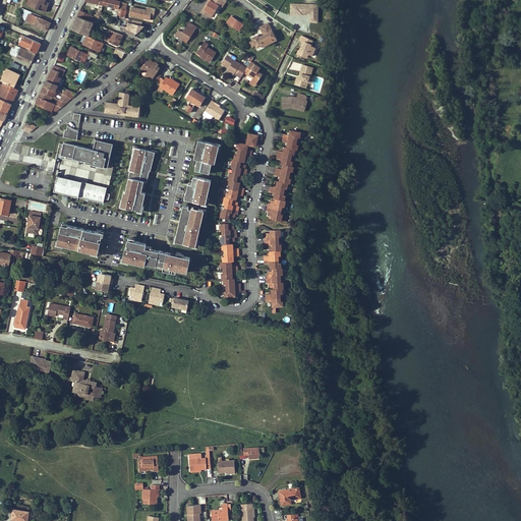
[(33,0),(31,6),(45,12),(49,0),(33,0)]
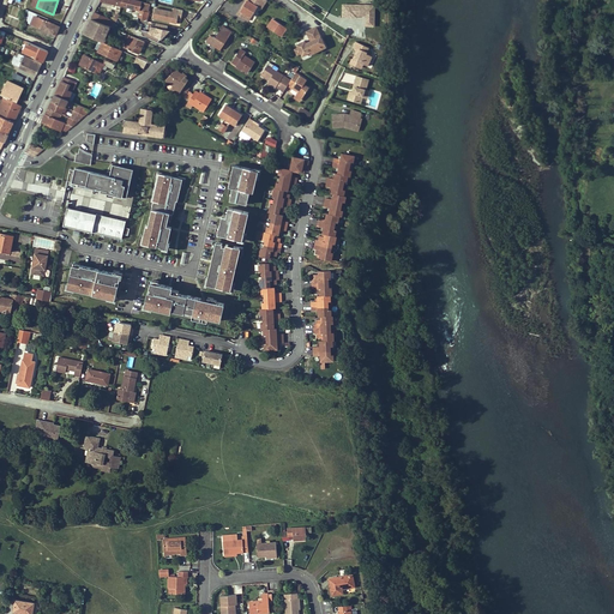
[(100,0),(101,0),(121,6),(140,10),(140,7),(149,8),(150,4),(136,0),(100,0)]
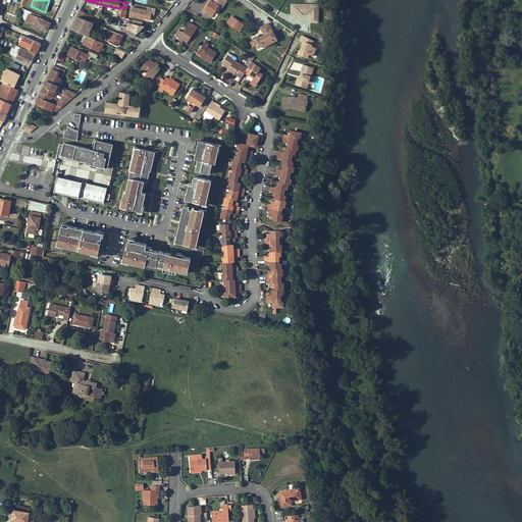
[(211,0),(207,6),(206,9),(204,8),(202,12),(211,17),(219,5),(211,0)]
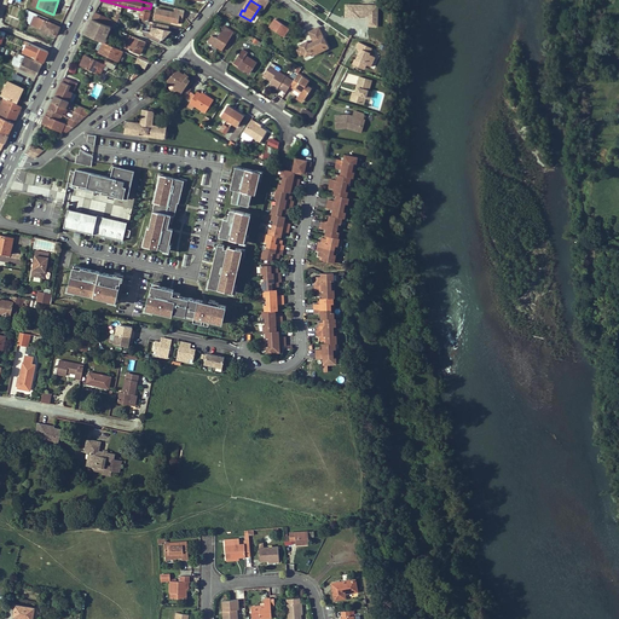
[(345,18),(379,18),(379,1),(366,1),(366,4),(345,3),(345,18)]
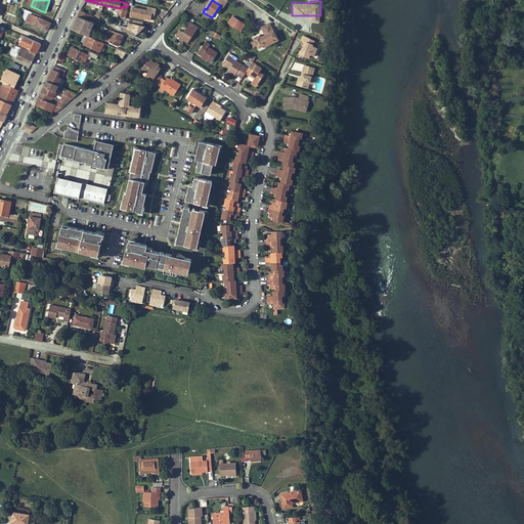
[(81,10),(79,16),(89,20),(91,15),(83,12),(84,11),(81,10)]
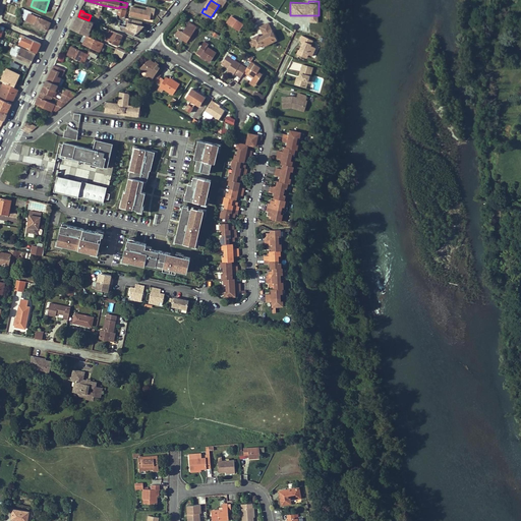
[(47,30),(51,22),(29,13),(25,20),(47,30)]
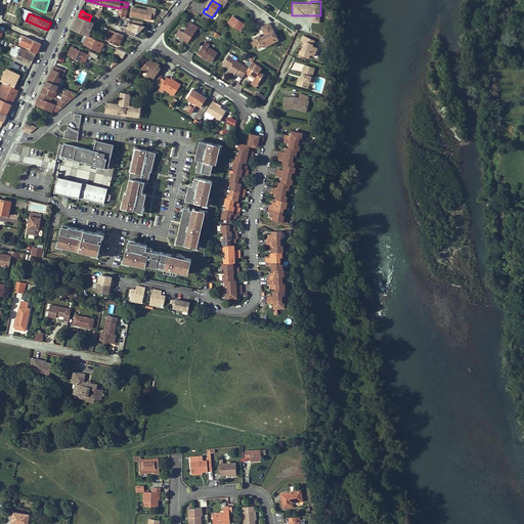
[(234,22),(232,25),(242,31),(246,23),(234,15),(231,19),(234,22)]
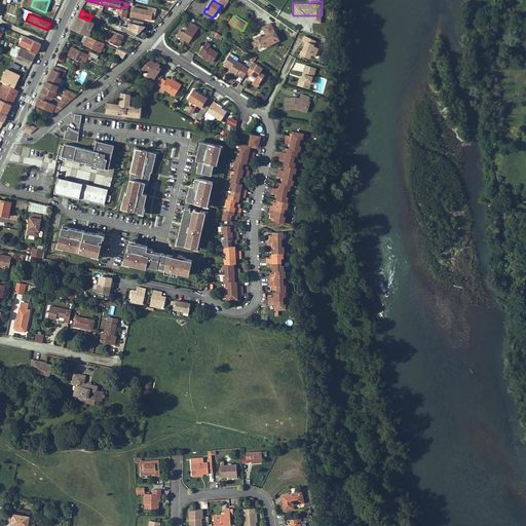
[(89,21),(79,16),(73,29),(85,35),(88,36),(90,37),(94,30),(89,28),(91,22),(89,21)]
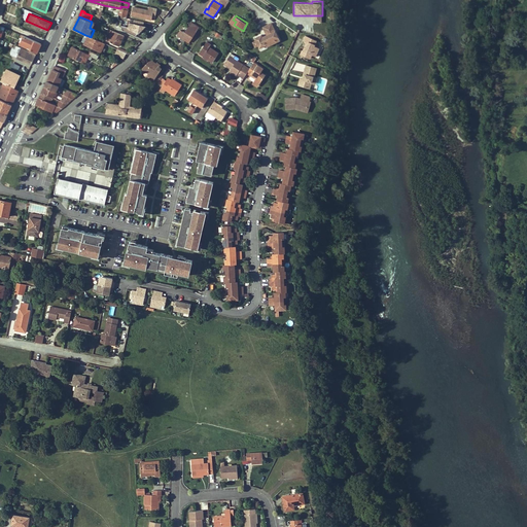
[(128,22),(127,26),(121,25),(121,32),(142,33),(143,23),(128,22)]
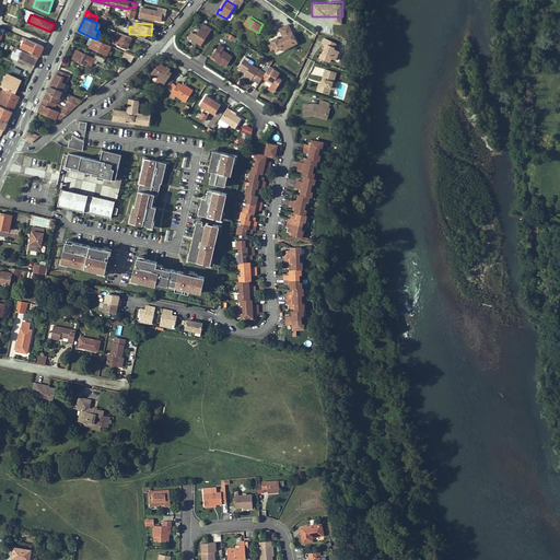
[(212,30),(203,24),(199,32),(197,35),(193,32),(189,38),(201,46),(212,30)]
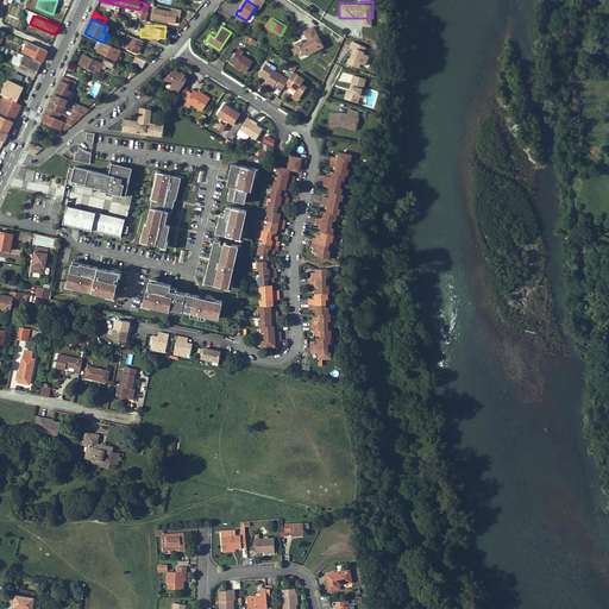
[(314,29),(305,33),(309,39),(311,41),(306,44),(305,43),(303,39),(295,44),(296,46),(299,52),(301,55),(308,52),(308,54),(324,46),(314,29)]
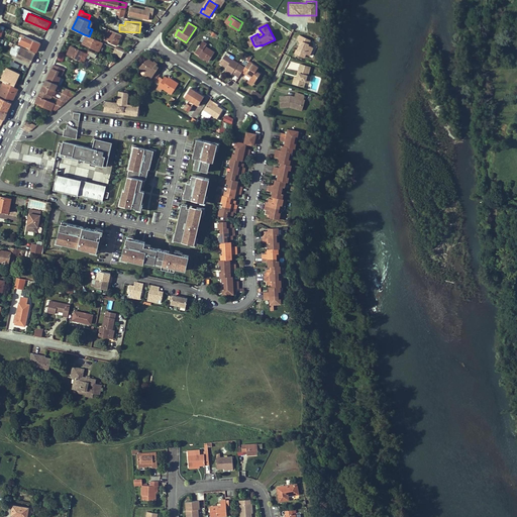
[(105,39),(118,44),(122,35),(118,33),(109,29),(105,39)]
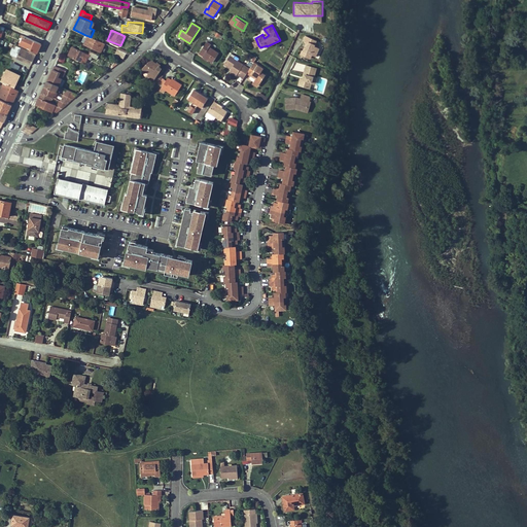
[(37,53),(41,44),(21,35),(20,37),(23,38),(20,44),(37,53)]
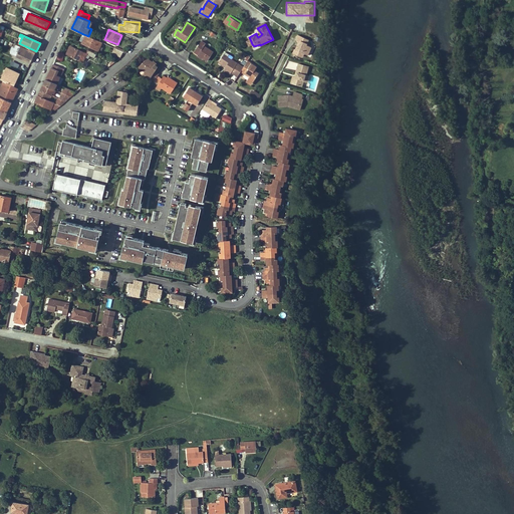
[(86,35),(84,39),(82,43),(98,50),(102,42),(88,36),(86,35)]
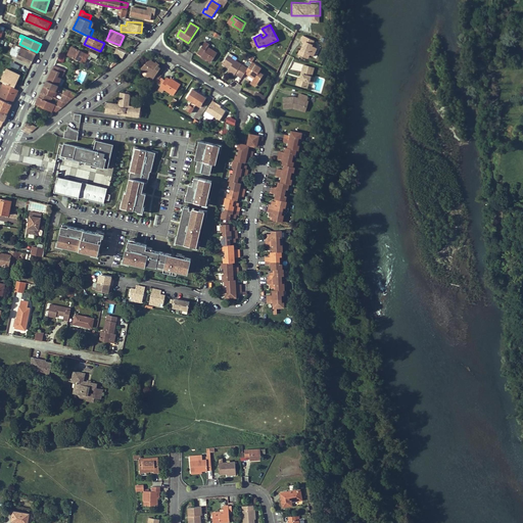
[(312,39),(302,36),(301,41),(304,44),(305,44),(305,45),(306,46),(305,48),(303,47),(302,51),(301,50),(300,55),(310,58),(312,54),(315,55),(318,47),(313,45),(314,42),(311,41),(312,39)]
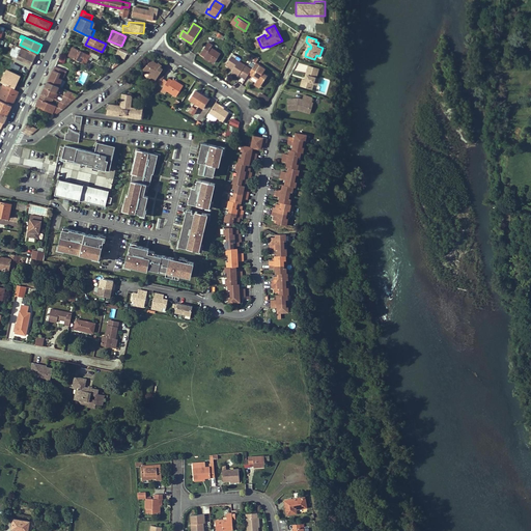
[(208,43),(201,54),(205,57),(211,59),(215,62),(221,54),(211,48),(213,45),(208,43)]
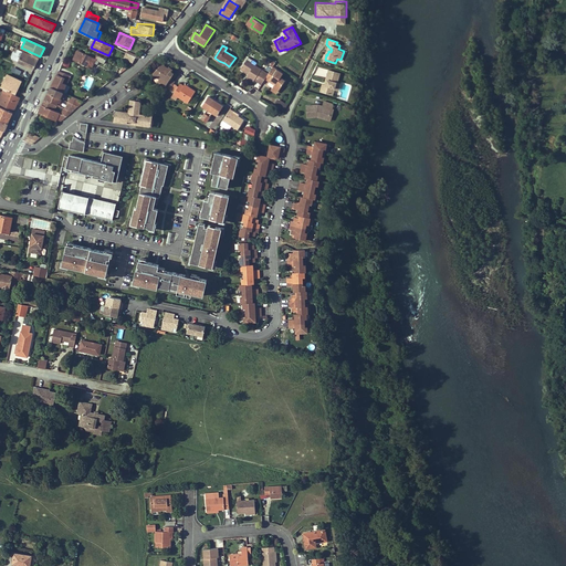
[(77,51),(74,59),(92,67),(96,60),(95,59),(77,51)]
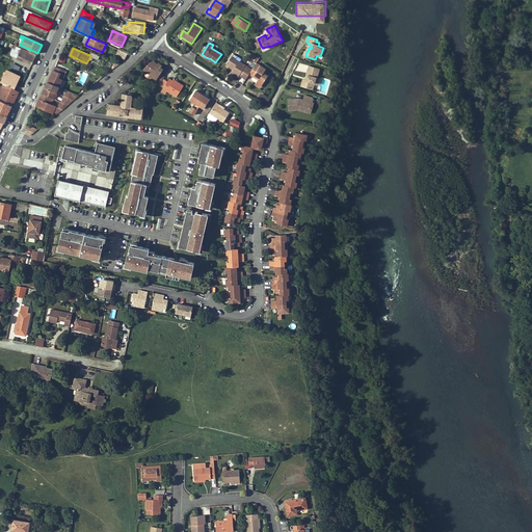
[(32,65),(36,55),(21,49),(17,58),(32,65)]
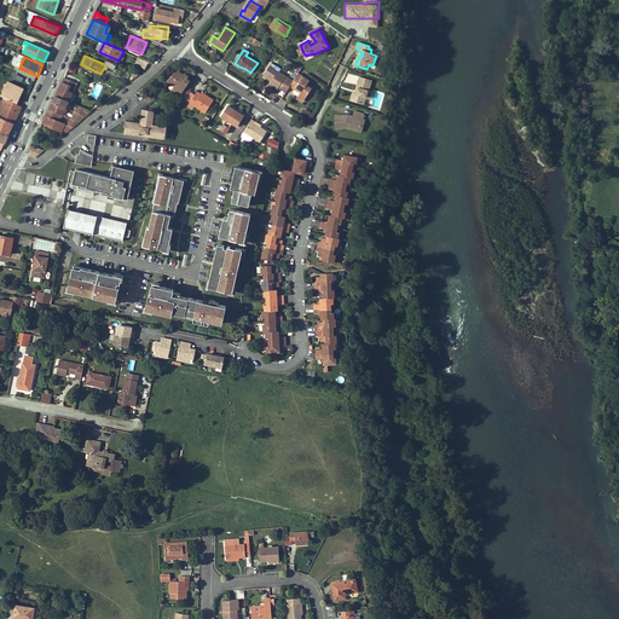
[(74,74),(77,65),(71,62),(68,71),(74,74)]
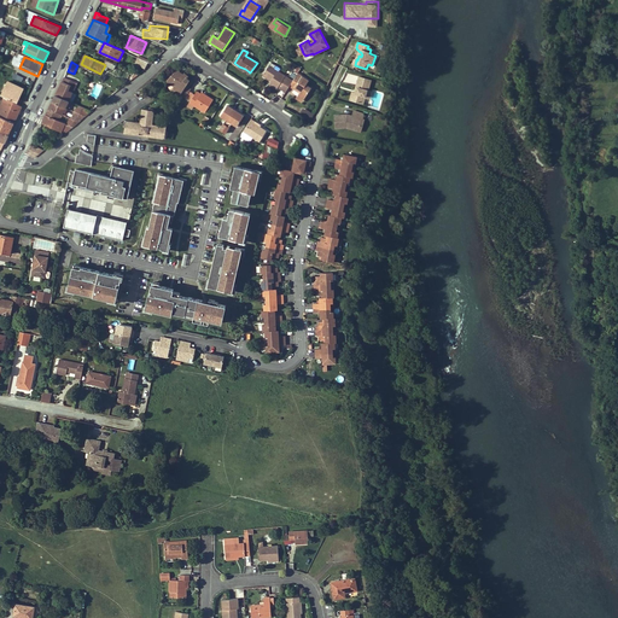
[(286,76),(269,65),(264,74),(273,80),(272,81),(269,85),(278,89),(278,87),(286,76)]
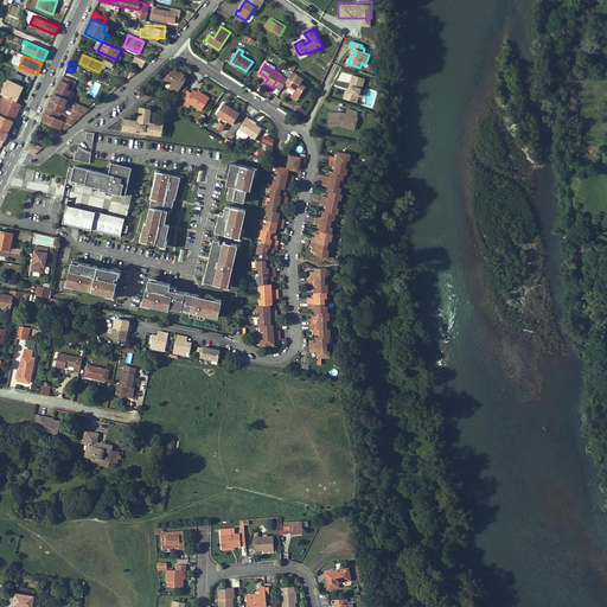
[(177,72),(178,71),(177,69),(172,70),(164,78),(165,82),(167,82),(171,85),(171,88),(173,89),(172,90),(177,95),(181,97),(189,88),(183,84),(187,78),(184,76),(186,75),(181,71),(180,72),(179,75),(177,72)]
